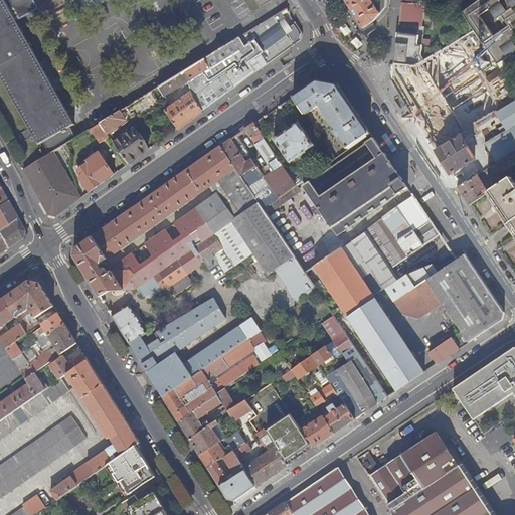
[(42,142),(49,155),(54,152),(63,147),(65,145),(76,138),(69,127),(74,125),(17,23),(40,10),(35,2),(34,0),(0,0),(0,77),(38,145),(42,142)]
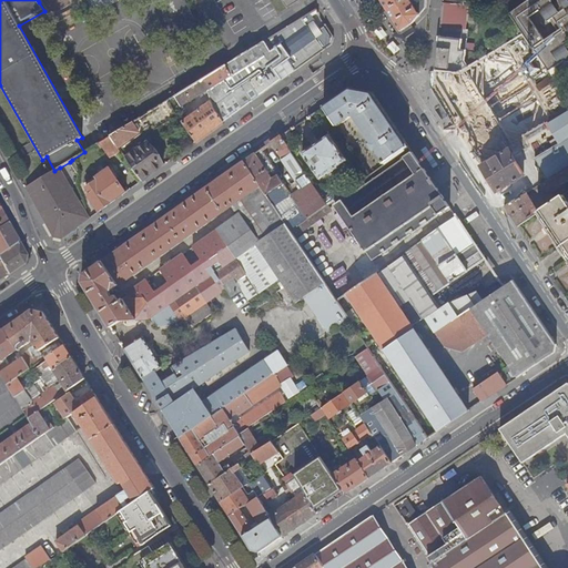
[(94,0),(38,0),(39,2),(42,0),(90,0),(97,13),(101,11),(94,0)]
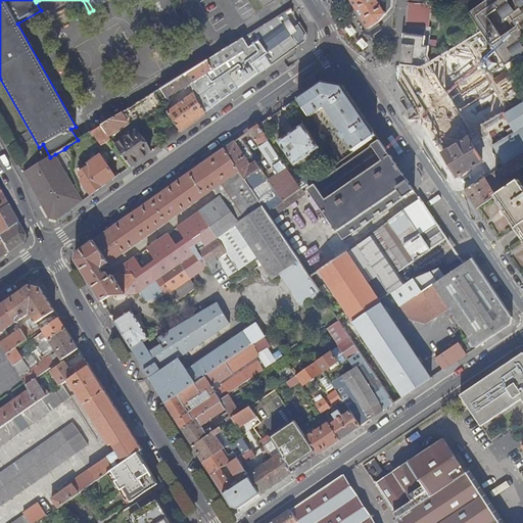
[(87,0),(93,10),(95,13),(120,0),(87,0)]
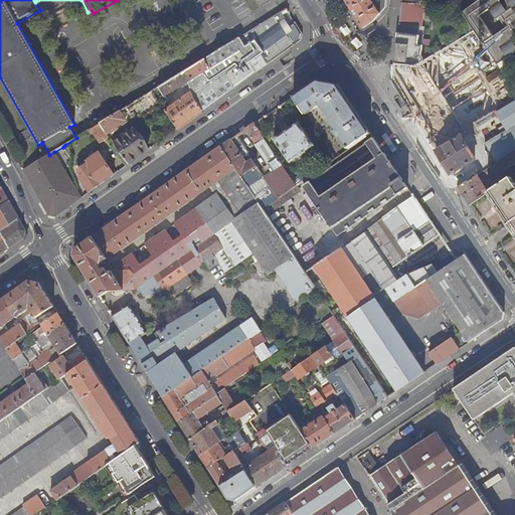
[(345,0),(363,28),(374,21),(386,7),(386,0),(345,0)]
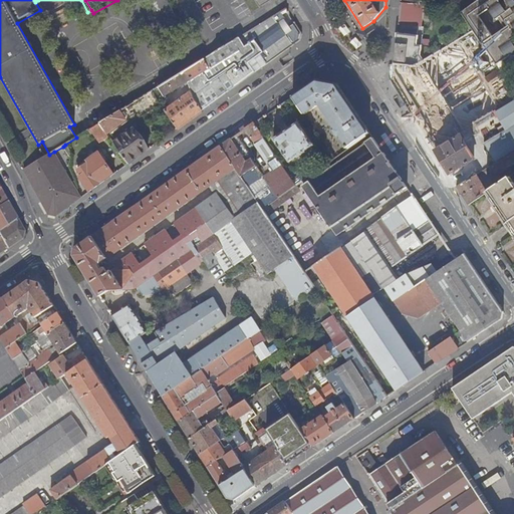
[(479,0),(461,13),(473,31),(483,46),(493,59),(496,65),(510,55),(513,56),(513,55),(513,43),(511,40),(513,37),(513,1),(513,0),(479,0)]
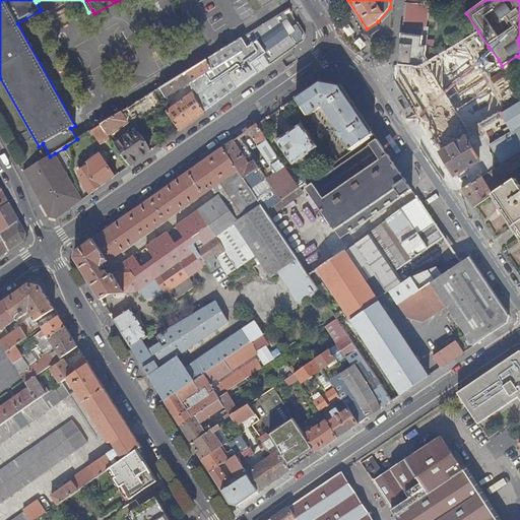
[(425,27),(428,6),(425,6),(404,4),(402,25),(425,27)]
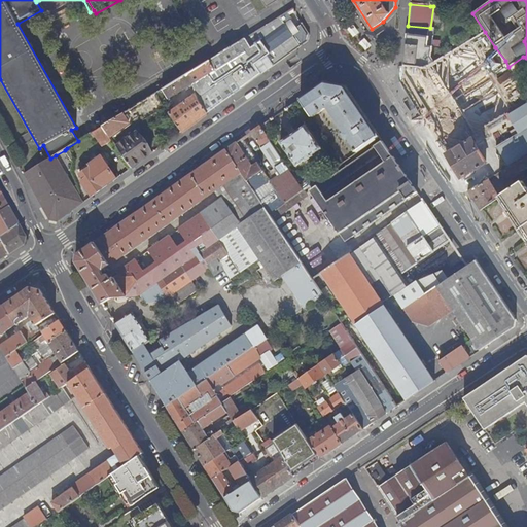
[(254,34),(258,42),(285,25),(297,15),(294,9),(254,34)]
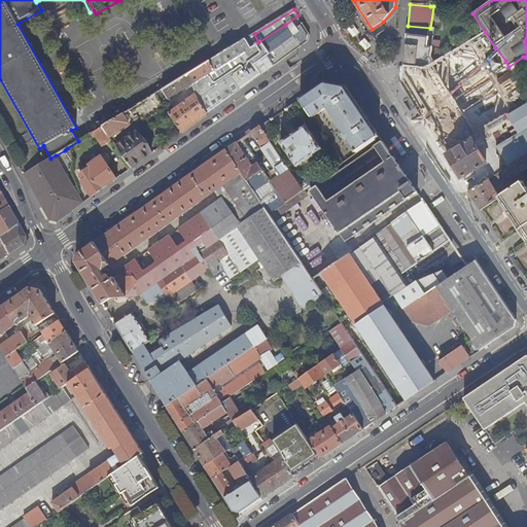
[(292,35),(285,25),(258,42),(255,44),(262,55),(292,35)]
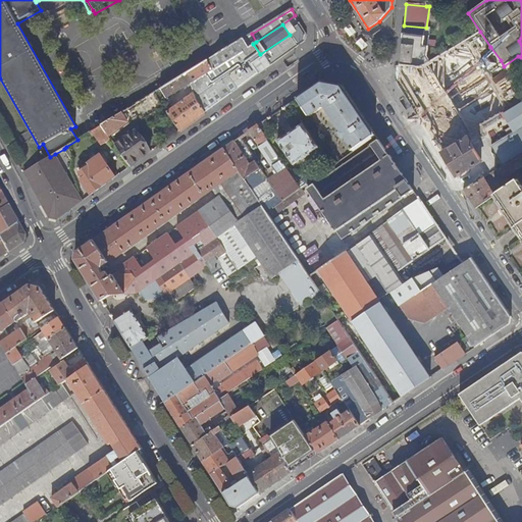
[(259,58),(266,69),(296,48),(293,44),(296,42),(299,46),(305,41),(307,34),(302,25),(290,35),(260,54),(253,44),(256,42),(252,34),(244,39),(249,47),(213,69),(214,69),(213,70),(220,82),(229,75),(250,61),(252,63),(259,58)]
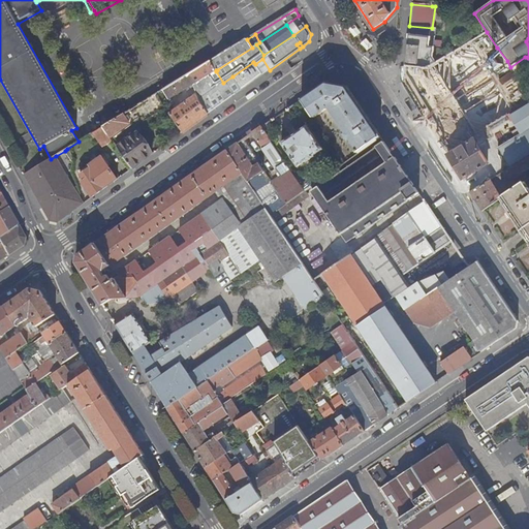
[(428,68),(445,57),(440,49),(433,49),(434,41),(429,40),(430,38),(408,35),(405,66),(428,68)]
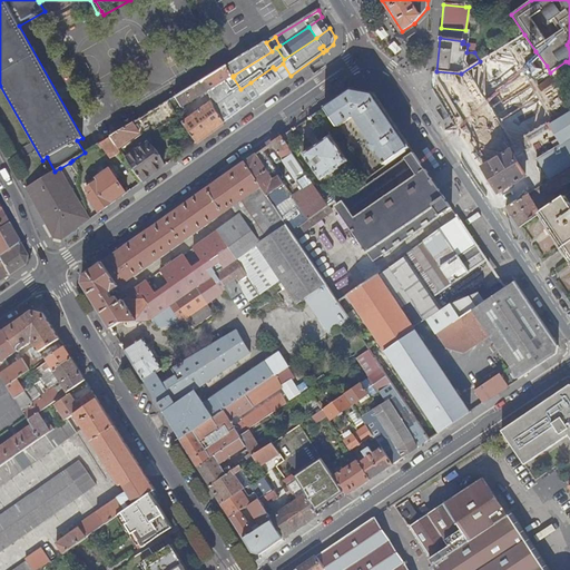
[(203,81),(209,91),(233,77),(234,76),(233,76),(272,51),(266,42),(203,81)]
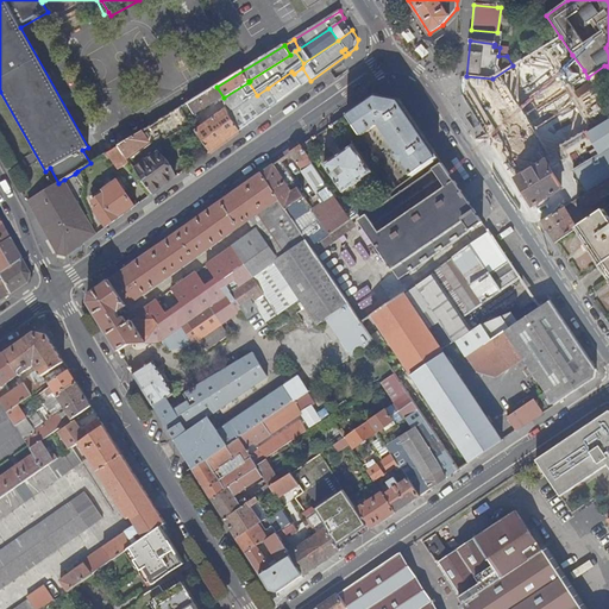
[(268,88),(278,104),(297,90),(311,81),(302,68),(294,74),(292,71),(268,88)]
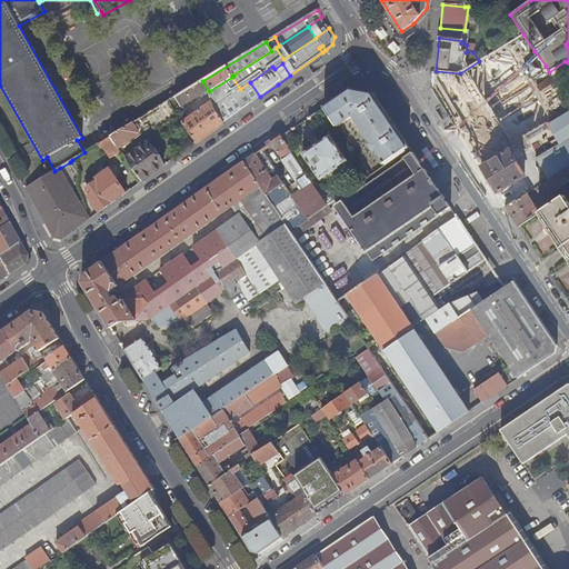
[(223,119),(226,122),(260,97),(250,82),(240,89),(232,77),(209,91),(213,101),(217,110),(223,119)]
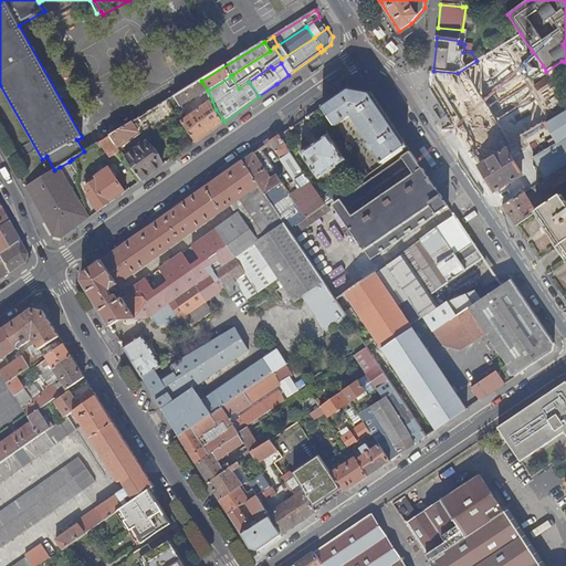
[(182,106),(208,91),(201,81),(169,101),(175,109),(182,106)]
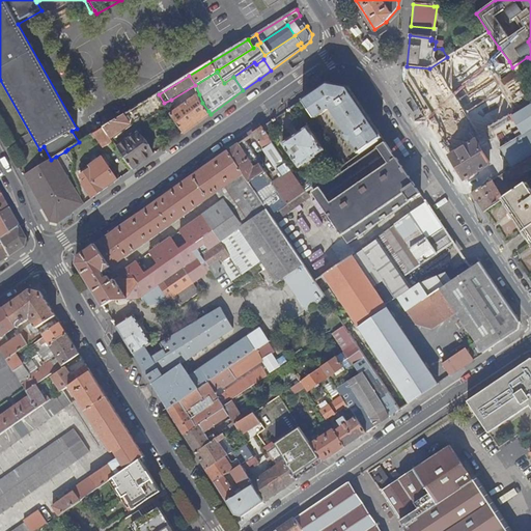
[(313,92),(303,100),(315,118),(331,107),(348,133),(346,135),(351,141),(353,140),(360,150),(358,151),(360,154),(383,137),(367,113),(348,86),(328,83),(313,92)]
